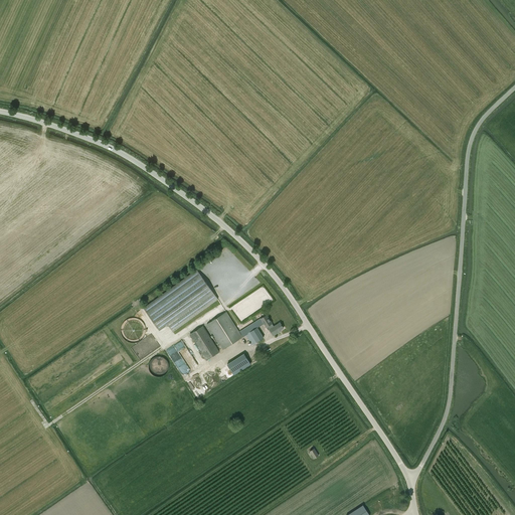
[(152,302),(143,308),(159,330),(168,324),(173,331),(218,299),(197,270),(152,302)]
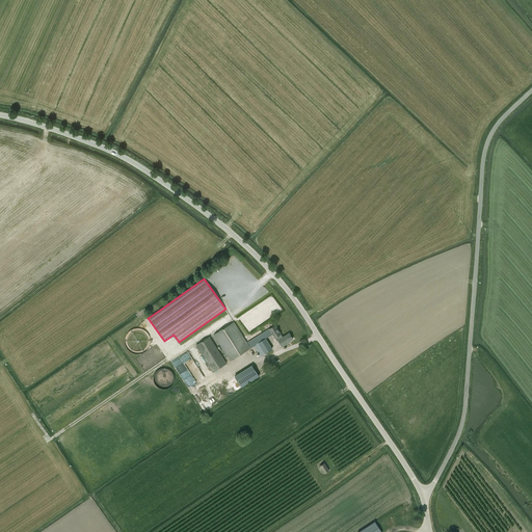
[(272,294),(255,306),(258,309),(265,303),(271,313),(273,311),(275,314),(282,310),(272,294)]
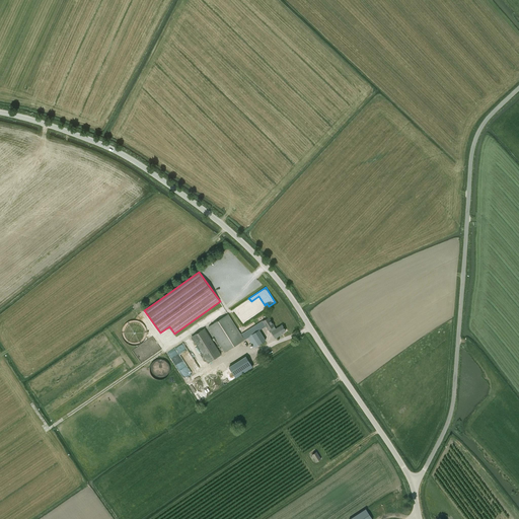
[(244,340),(228,314),(208,326),(224,353),(244,340)]
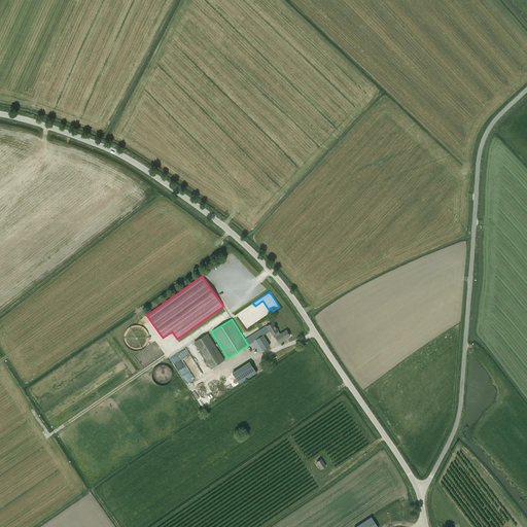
[(278,330),(273,322),(267,326),(245,339),(249,345),(251,343),(258,353),(270,346),(264,335),(270,330),(272,335),(278,330)]
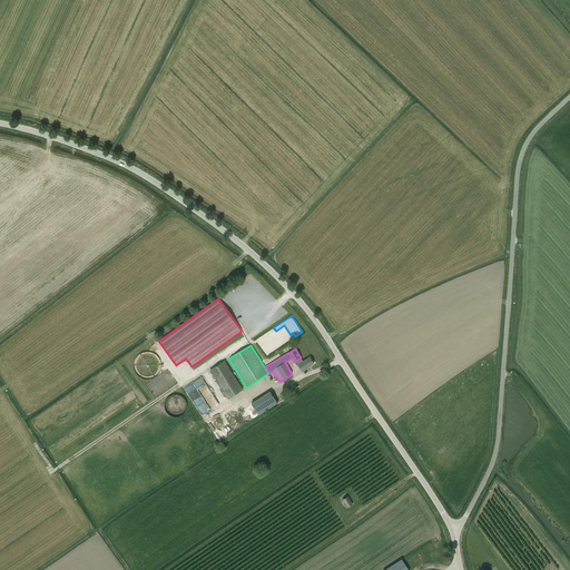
[(139,379),(159,377),(157,353),(134,354),(135,373),(139,373),(139,379)]
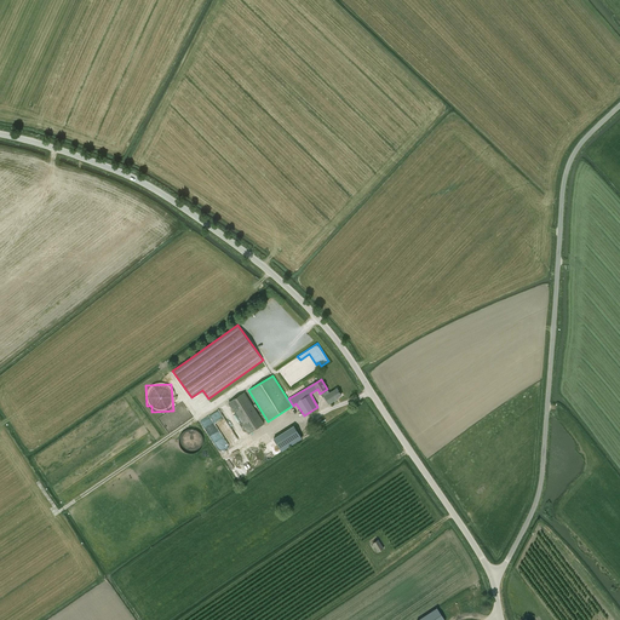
[(342,395),(337,389),(325,396),(329,405),(333,402),(333,401),(342,395)]
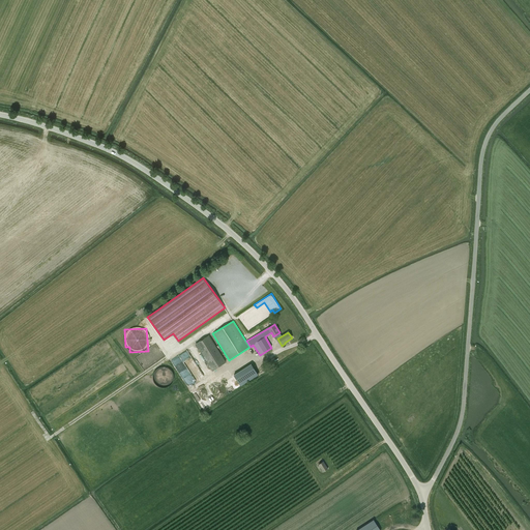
[(209,335),(196,344),(212,371),(226,362),(209,335)]
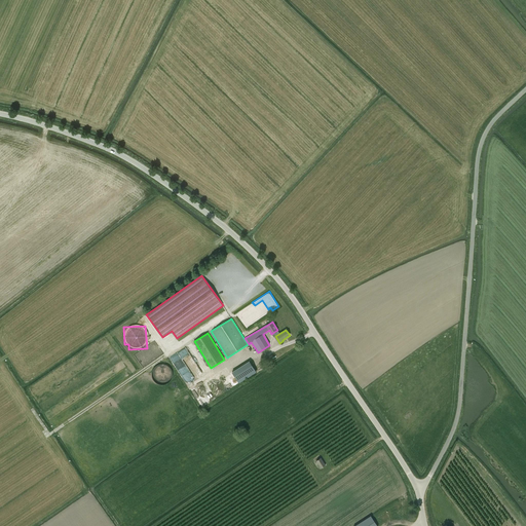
[(185,378),(191,375),(178,354),(172,359),(185,378)]
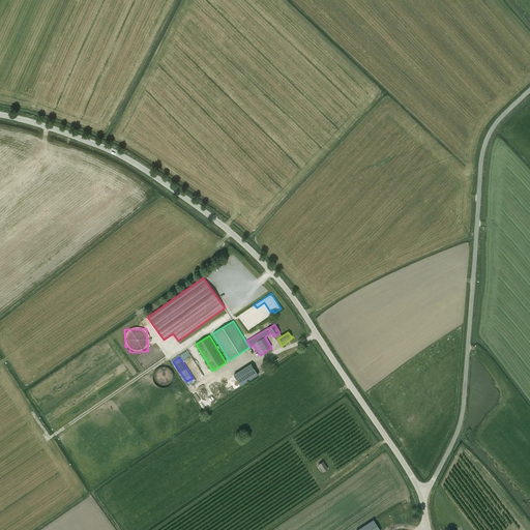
[(252,363),(237,373),(244,383),(258,375),(252,363)]
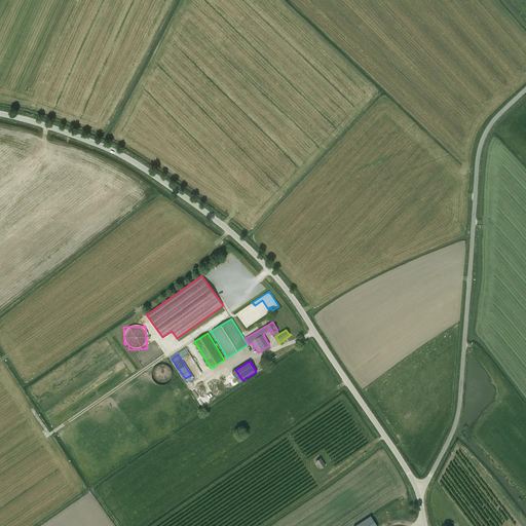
[(154,366),(154,379),(168,380),(168,366),(154,366)]
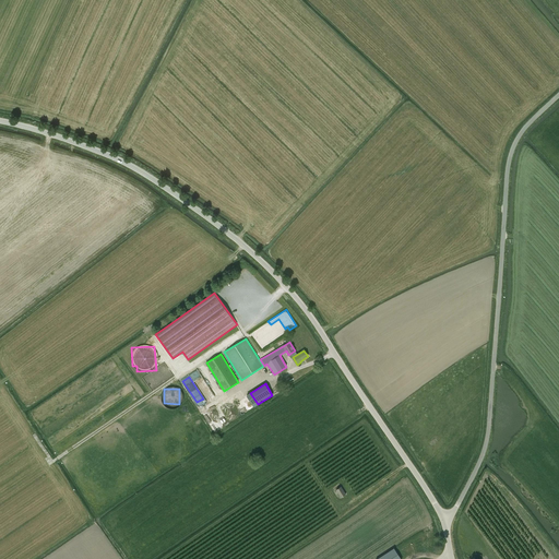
[(346,495),(341,487),(336,489),(341,498),(346,495)]
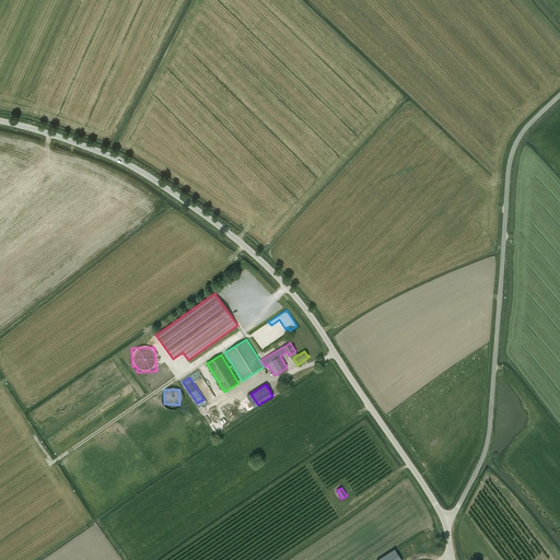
[(377,559),(401,559),(395,549),(377,559)]
